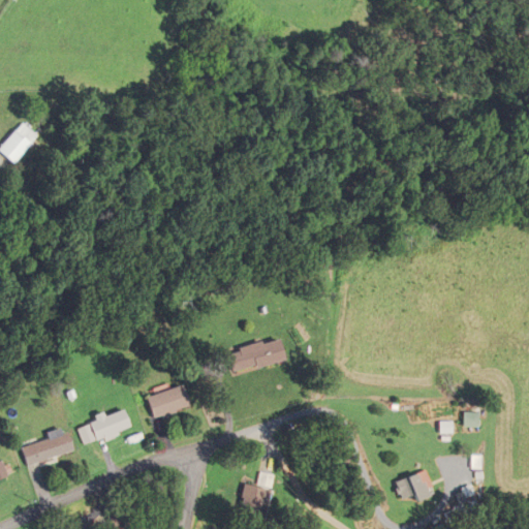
[(0,150),(14,164),(42,137),(28,123),(0,150)]
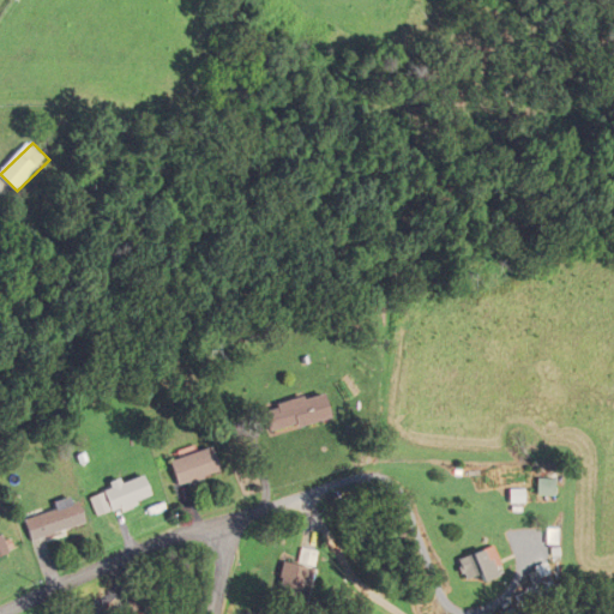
[(262,407),(268,433),(326,420),(321,393),(262,407)]
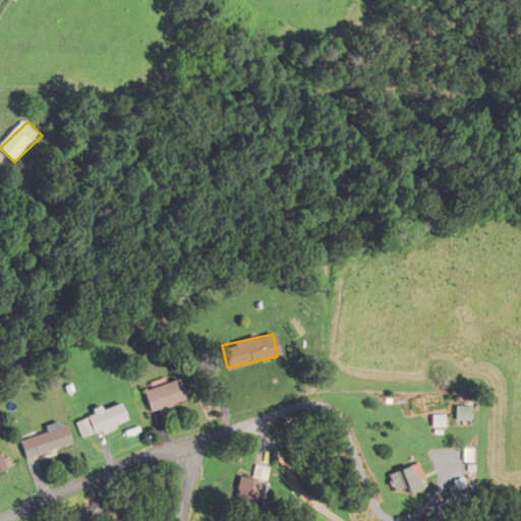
[(151,412),(186,401),(179,380),(143,391),(151,412)]
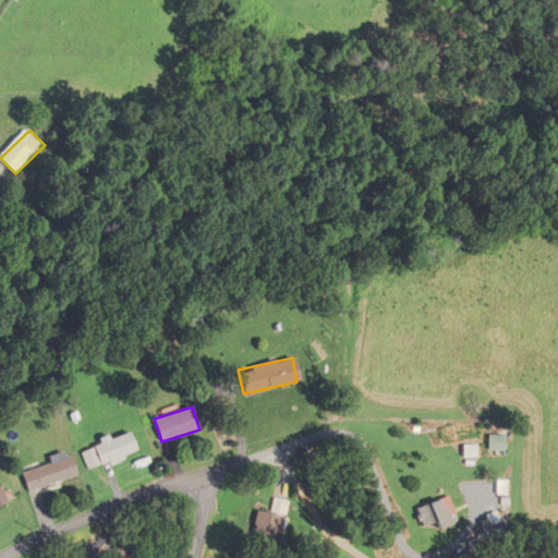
[(101,465),(138,452),(130,431),(93,445),(101,465)]
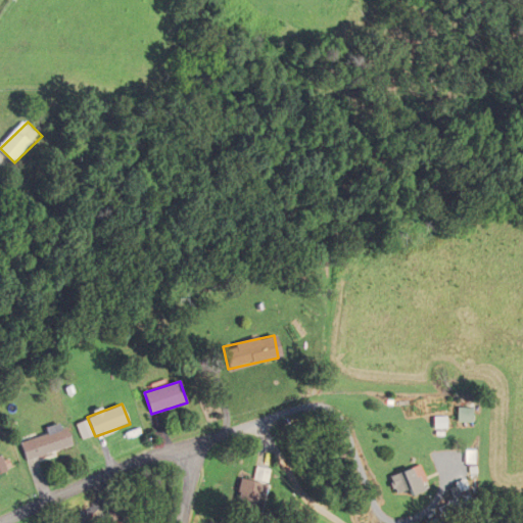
[(19,440),(26,461),(73,446),(66,426),(19,440)]
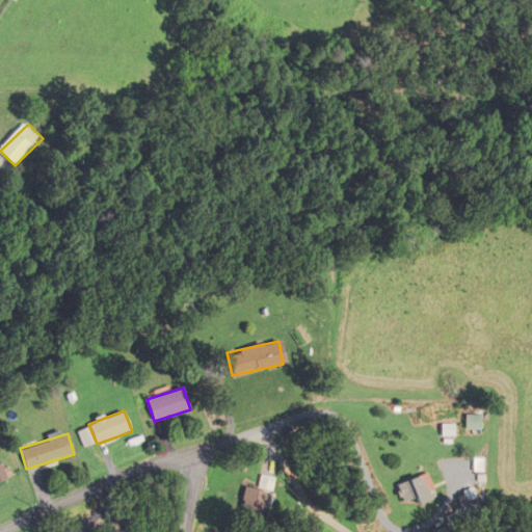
[(471,471),(482,471),(482,457),(471,457),(471,471)]
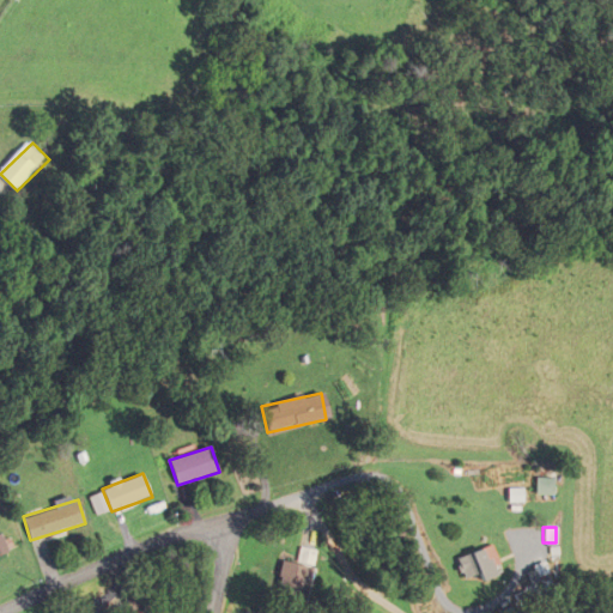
[(302,560),(316,564),(319,551),(304,547),(302,560)]
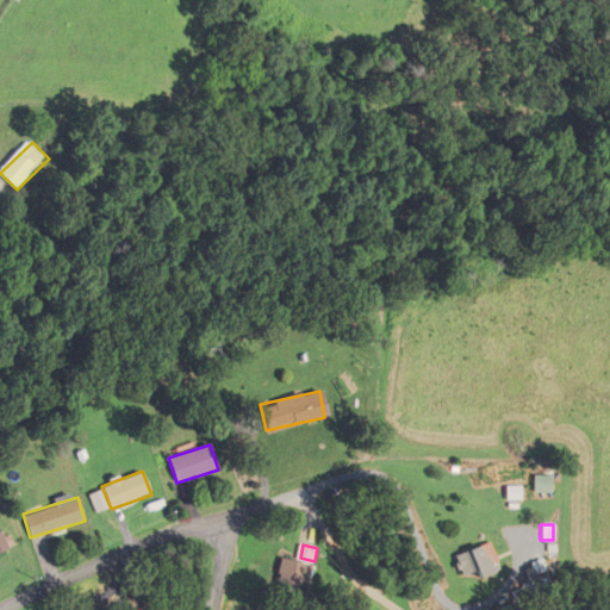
[(459,573),(473,573),(473,577),(495,576),(493,547),(458,548),(459,573)]
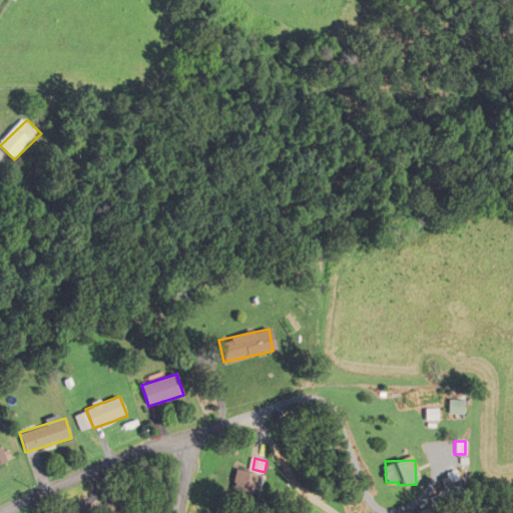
[(255,505),(263,475),(236,470),(230,499),(255,505)]
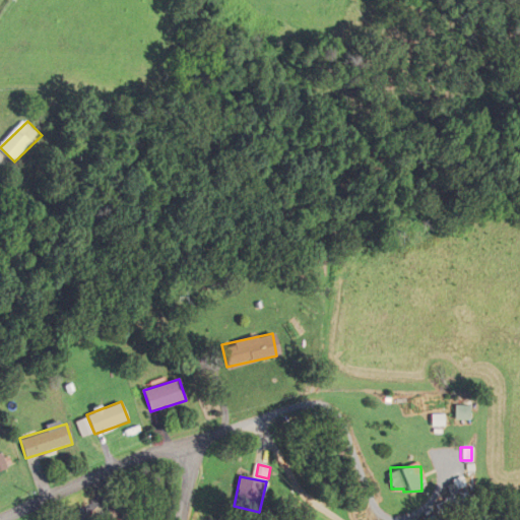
[(448,503),(467,503),(467,482),(448,482),(448,503)]
